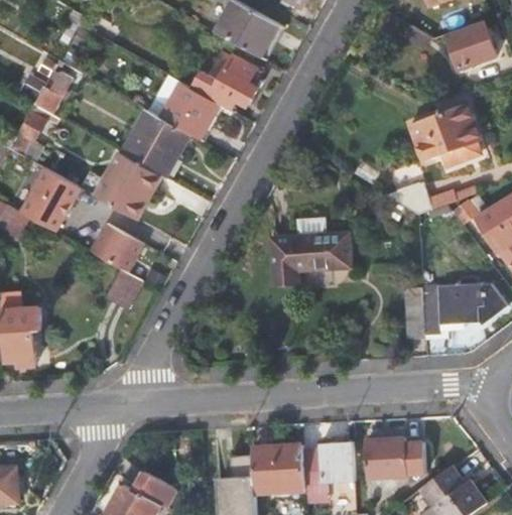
[(231,0),(227,0),(210,31),(258,58),(277,26),(231,0)]
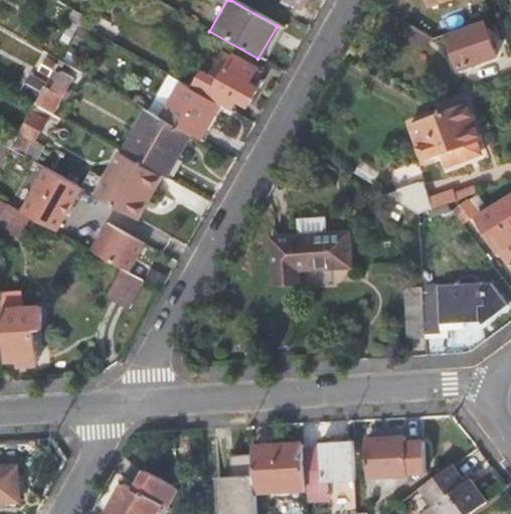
[(284,0),(300,9),(305,0),(284,0)]
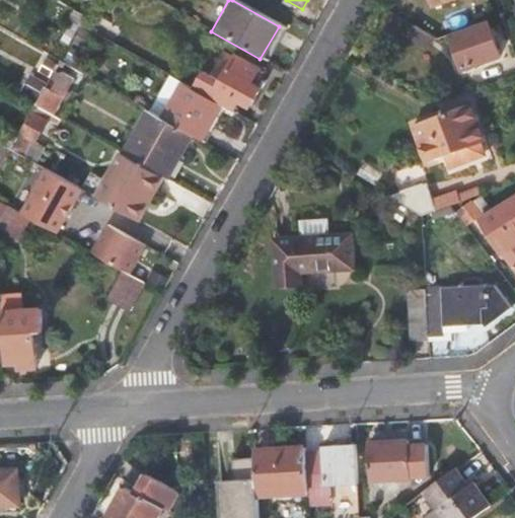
[(494,57),(484,25),(447,38),(457,69),(494,57)]
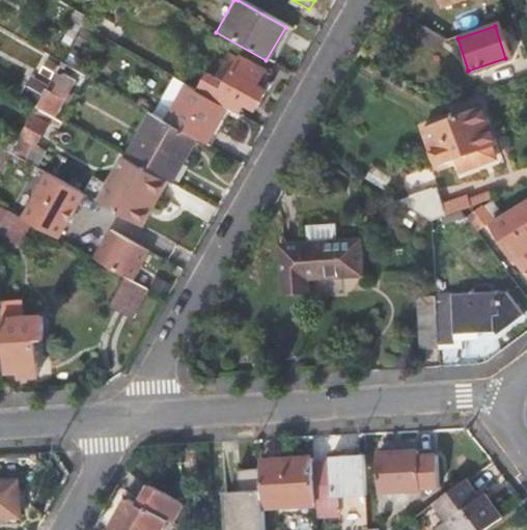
[(438,48),(443,38),(423,27),(418,37),(438,48)]
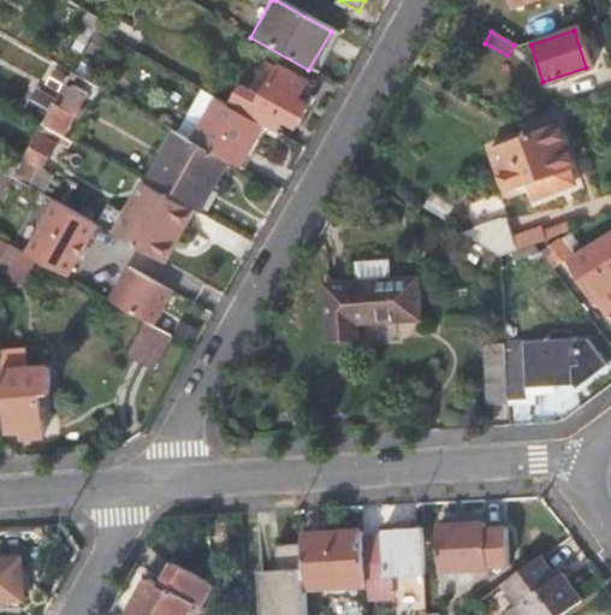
[(231,111),(257,125),(260,126),(276,136),(284,122),(294,126),(306,105),(296,99),(304,83),(279,69),(261,100),(243,90),(242,92),(238,89),(235,95),(238,98),(231,111)]
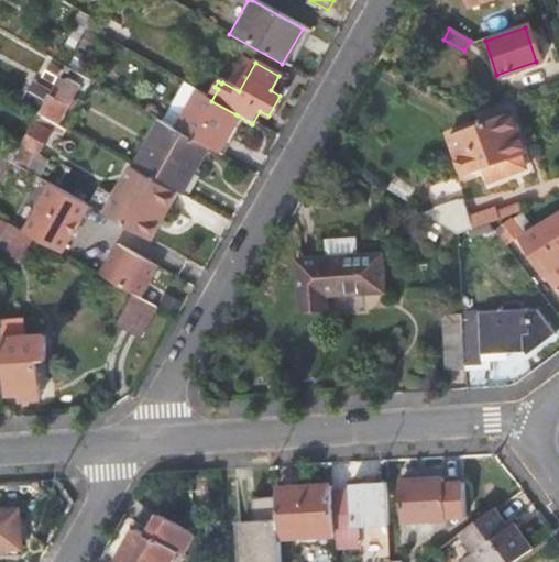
[(54,98),(47,95),(35,116),(59,129),(81,90),(64,79),(54,98)]
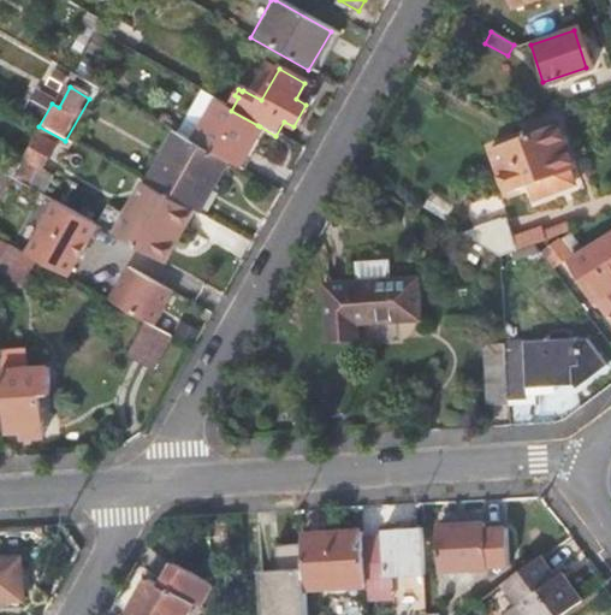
[(217,101),(193,143),(227,164),(236,169),(260,126),(257,125),(231,111),(217,101)]
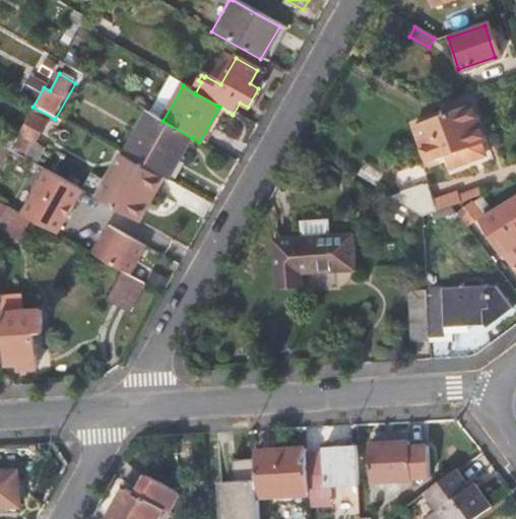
[(484,118),(476,101),(430,116),(434,126),(442,124),(455,164),(489,153),(476,120),(484,118)]
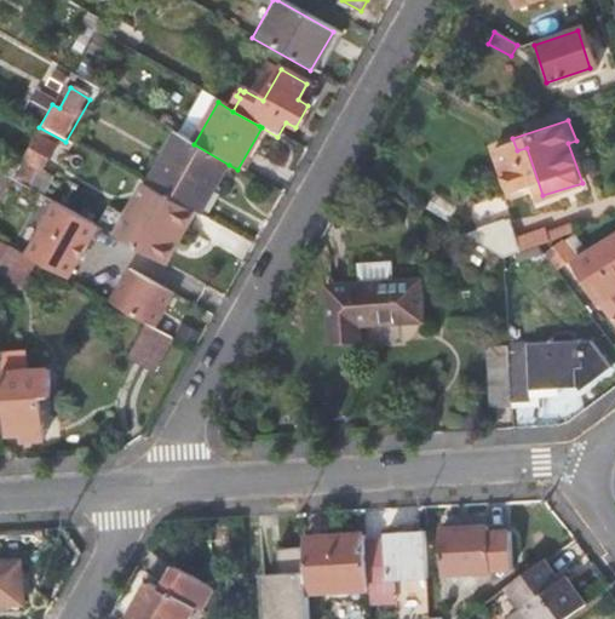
[(70,153),(74,147),(65,142),(39,127),(24,153),(18,164),(10,179),(28,189),(39,170),(44,173),(58,148),(70,153)]
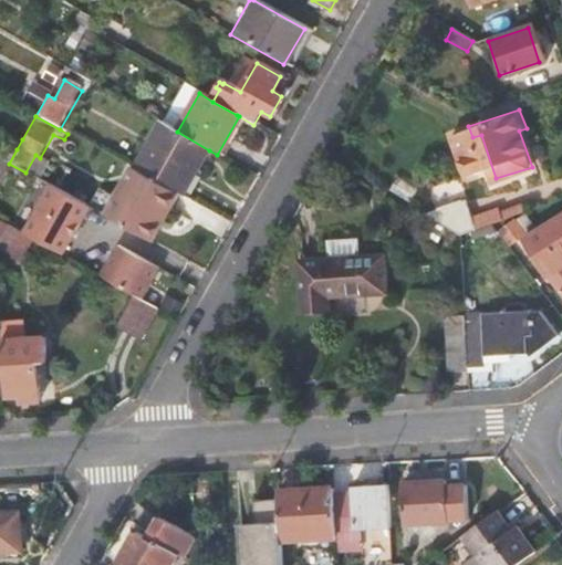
[(163,124),(136,173),(177,196),(181,198),(209,150),(177,132),(163,124)]
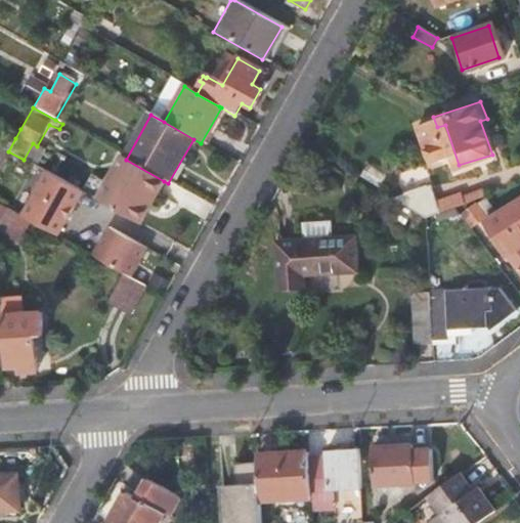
[(2,130),(15,138),(20,129),(7,122),(2,130)]
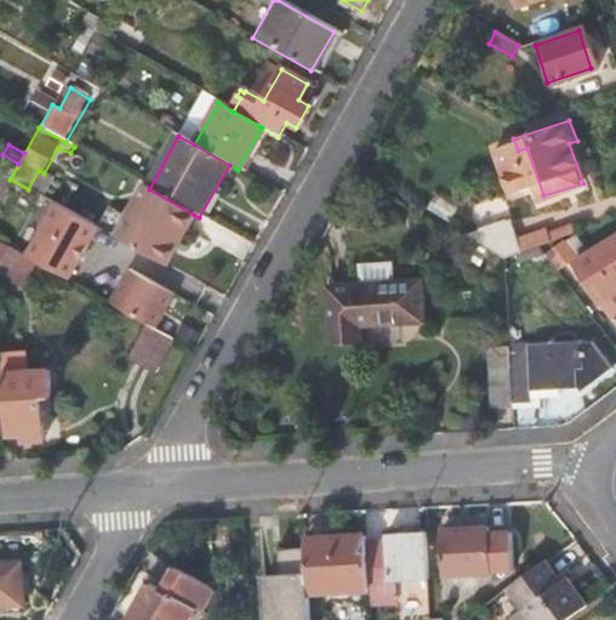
[(176,246),(194,215),(149,189),(143,186),(113,238),(157,262),(169,243),(176,246)]
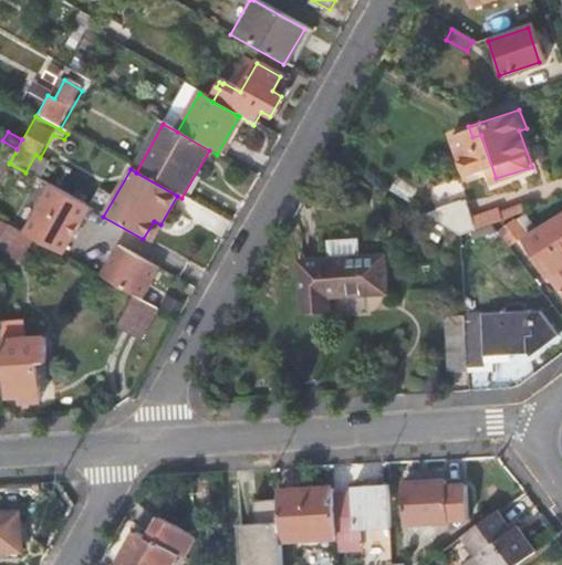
[(49,187),(23,234),(30,238),(61,254),(87,207),(49,187)]
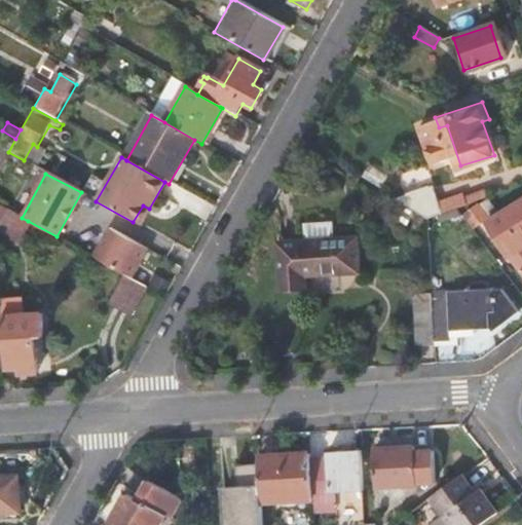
[(433,187),(392,200),(426,220),(442,215),(441,212),(444,211),(440,202),(438,203),(433,187)]
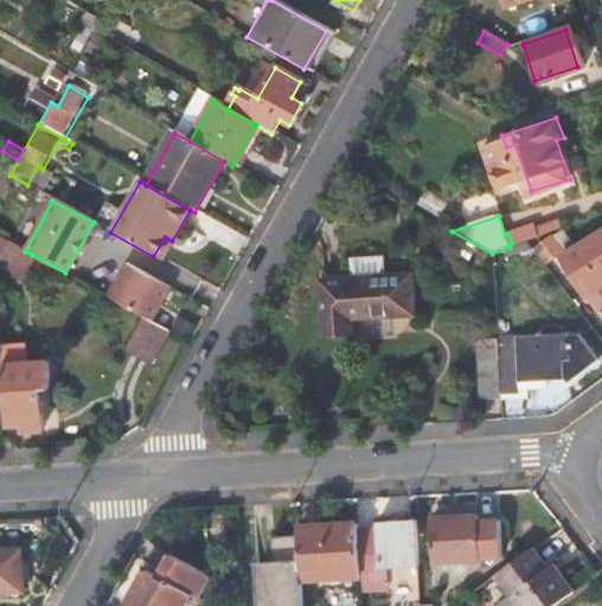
[(570,248),(561,233),(537,248),(546,262),(570,248)]
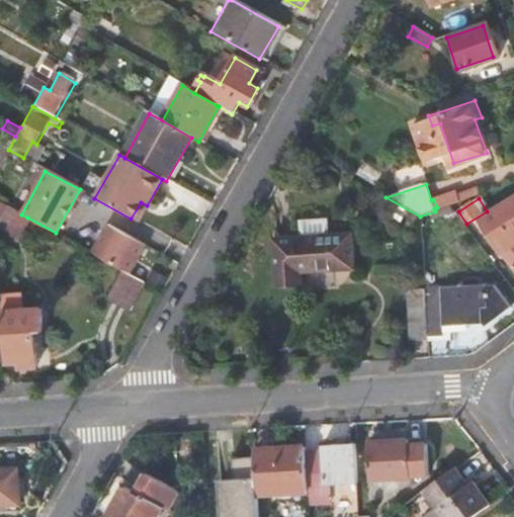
[(513,199),(481,219),(506,263),(513,258),(513,199)]
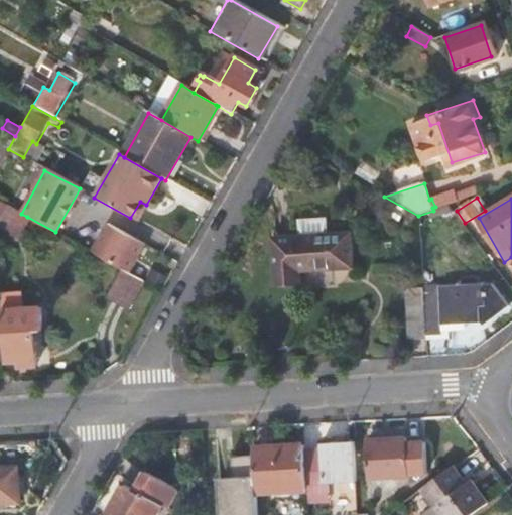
[(0,229),(15,238),(27,217),(21,214),(3,204),(0,210),(0,229)]
